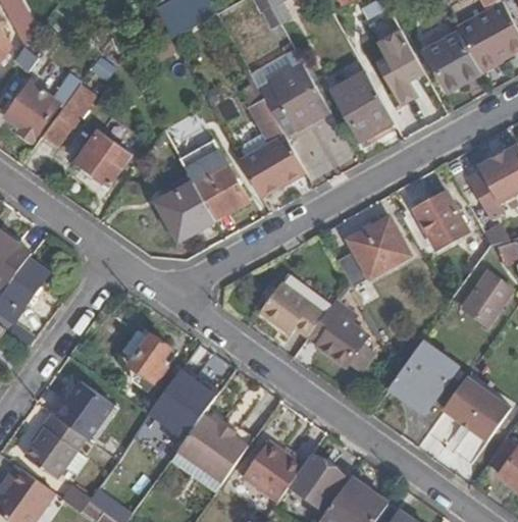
[(177,0),(156,12),(171,40),(216,14),(207,0),(177,0)]
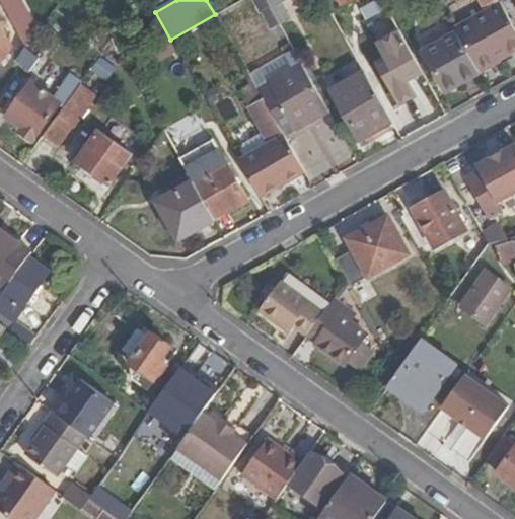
[(252,0),(268,27),(277,22),(264,0),(252,0)]
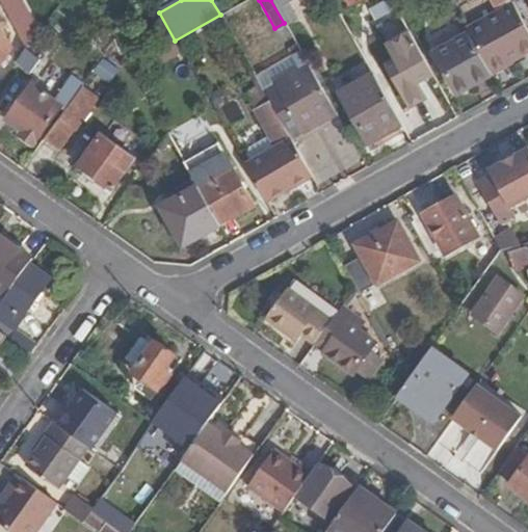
[(287,1),(288,0),(270,0),(284,23),(286,26),(297,19),(287,1)]
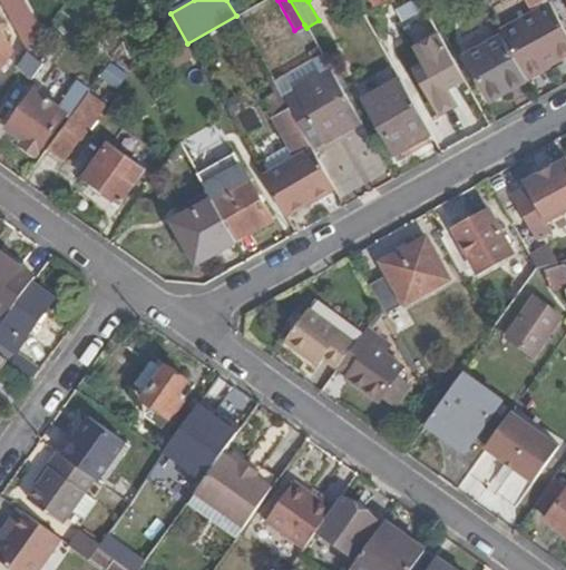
[(416,0),(396,8),(401,23),(426,13),(420,0),(416,0)]
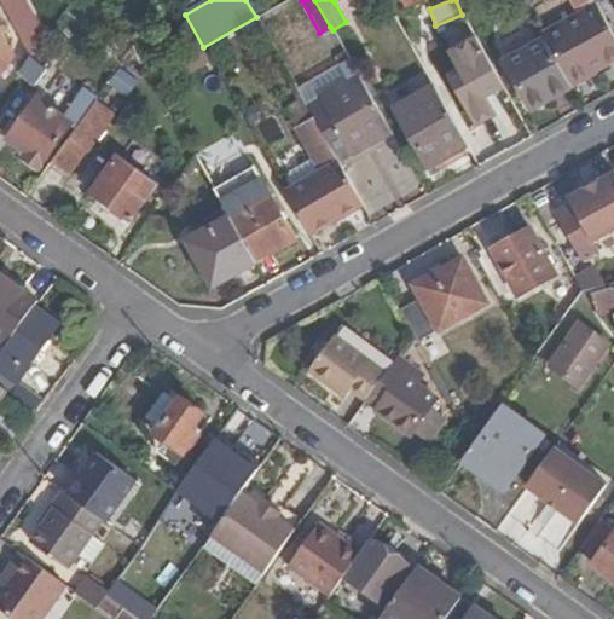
[(592,1),(592,0),(569,0),(575,10),(592,1)]
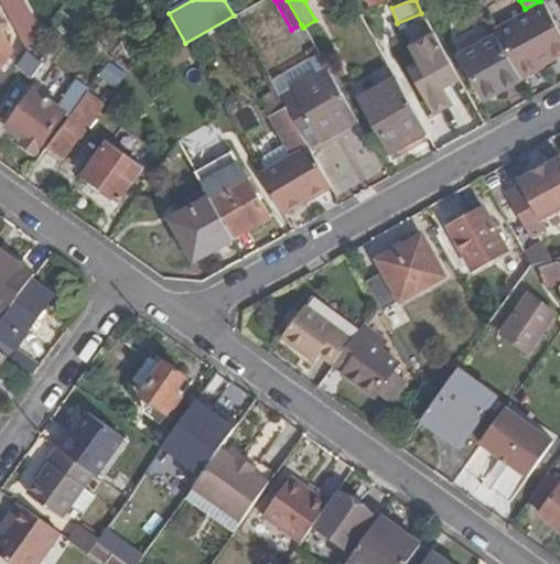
[(519,79),(559,56),(559,35),(544,7),(494,33),(519,78),(519,79)]
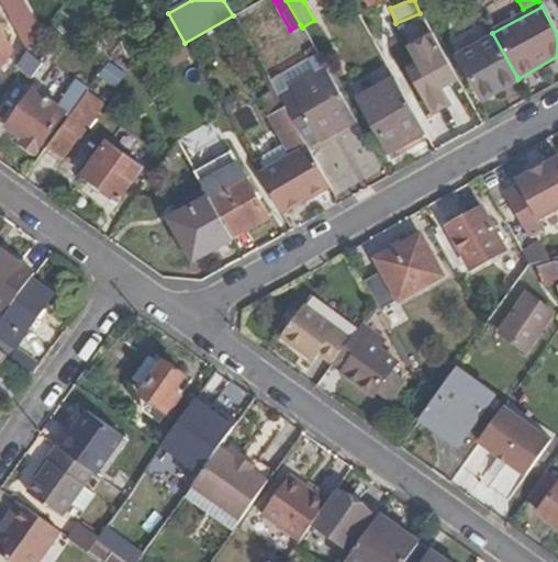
[(0,68),(11,53),(0,36),(0,30),(3,25),(0,23),(0,68)]
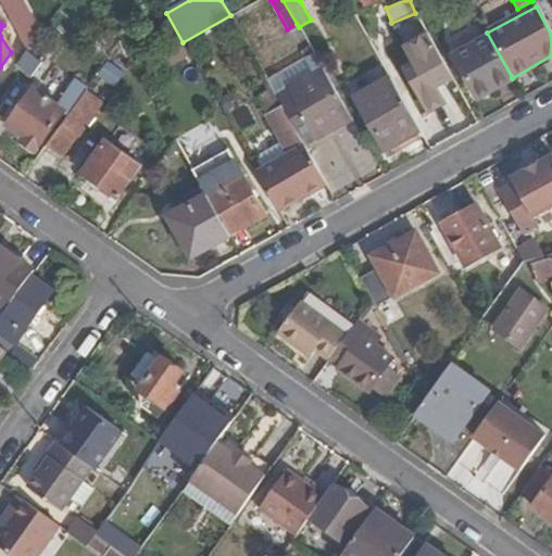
[(477,96),(512,77),(487,33),(453,51),(477,96)]
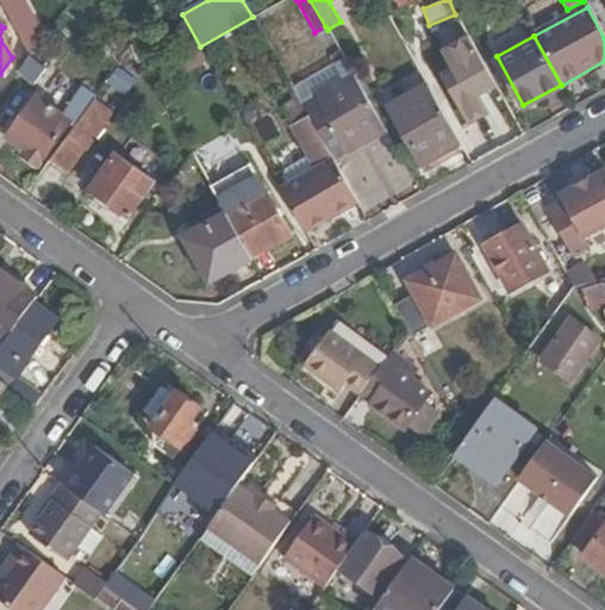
[(29,55),(18,72),(32,82),(43,67),(29,55)]
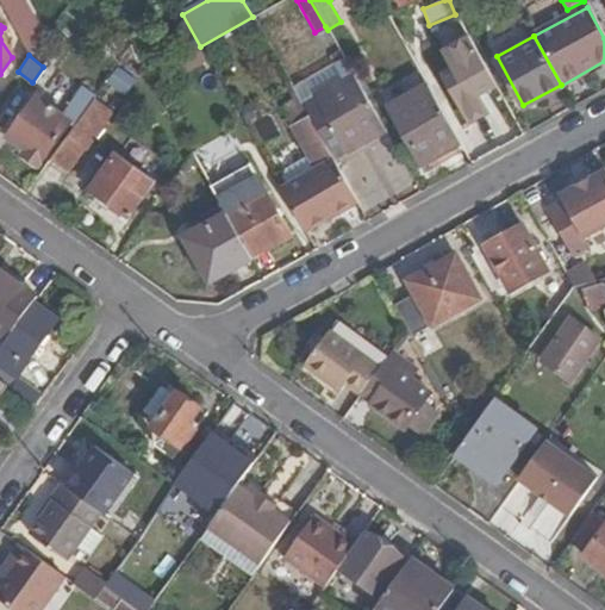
[(331,159),(384,130),(344,60),(334,66),(342,79),(300,103),(306,114),(331,159)]
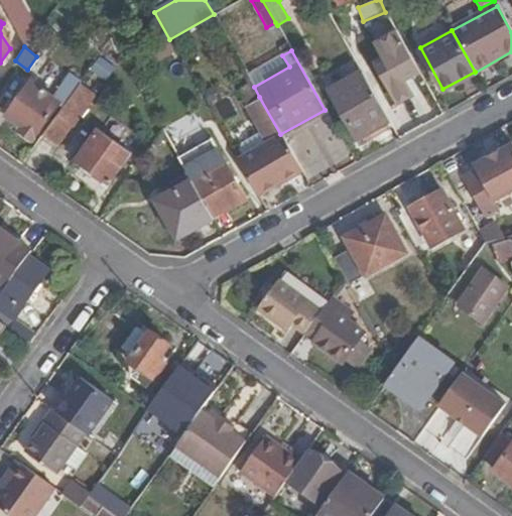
[(377,65),(361,74),(386,117),(401,108),(377,65)]
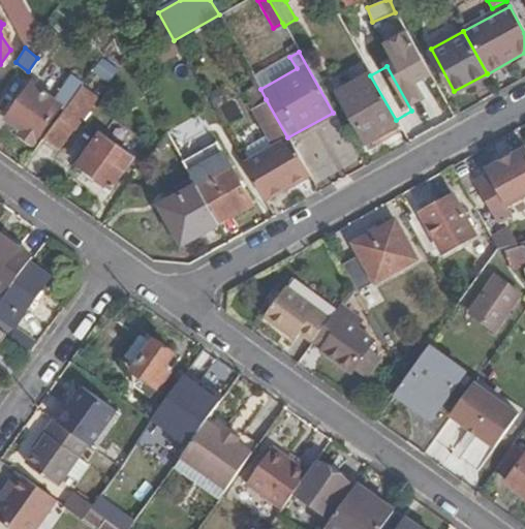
[(364,144),(398,124),(396,120),(370,75),(337,94),(364,144)]
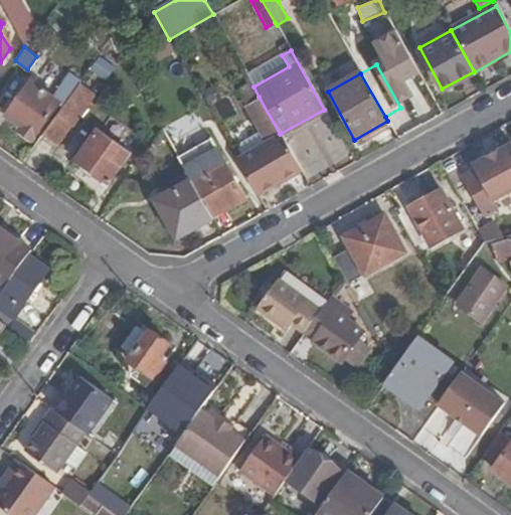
[(50,121),(77,82),(79,80),(70,74),(52,100),(29,83),(6,116),(22,128),(19,132),(31,141),(47,119),(50,121)]
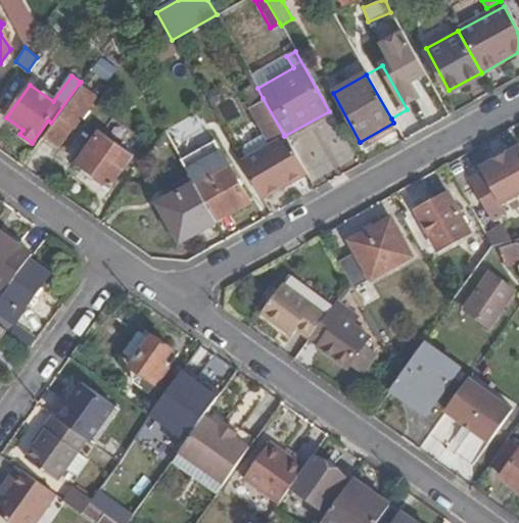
[(51,123),(41,138),(57,149),(72,128),(75,130),(97,97),(79,84),(51,123)]
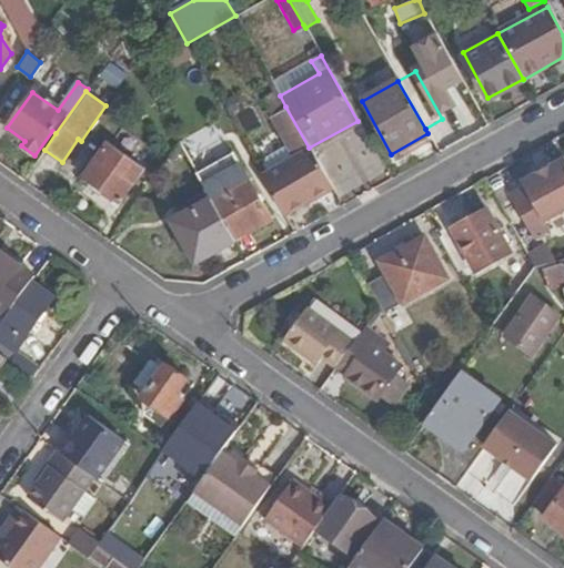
[(260,103),(268,117),(285,107),(280,95),(278,92),(260,103)]
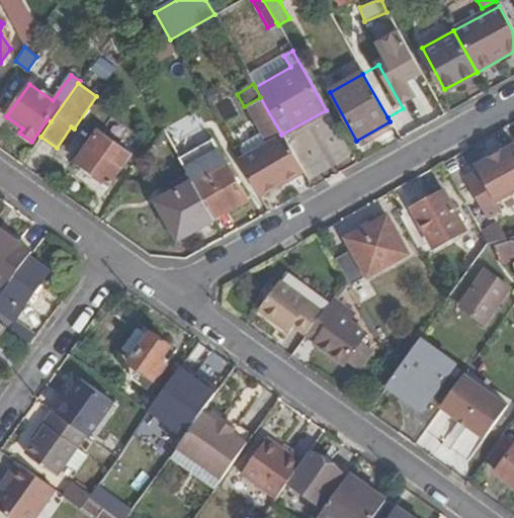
[(262,193),(302,171),(281,135),(260,97),(244,106),(267,145),(243,159),(262,193)]
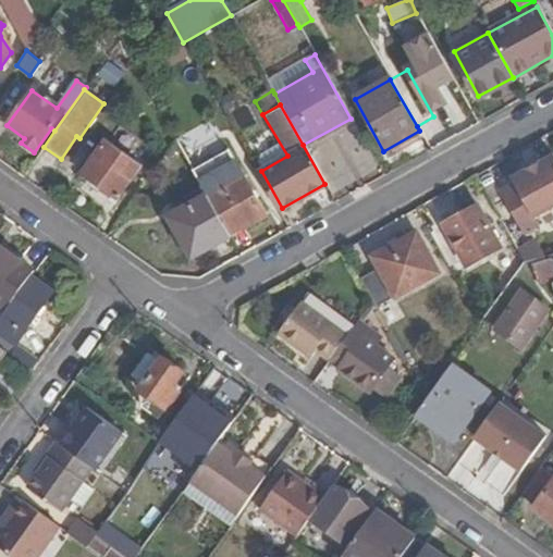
[(76,176),(111,202),(137,169),(103,141),(76,176)]
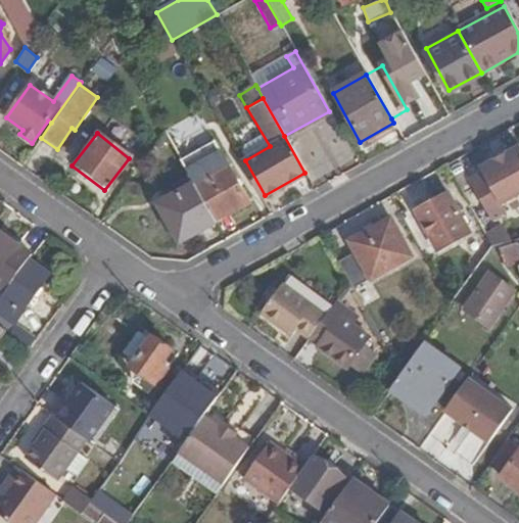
[(180,160),(183,165),(193,185),(214,223),(248,203),(214,142),(180,160)]
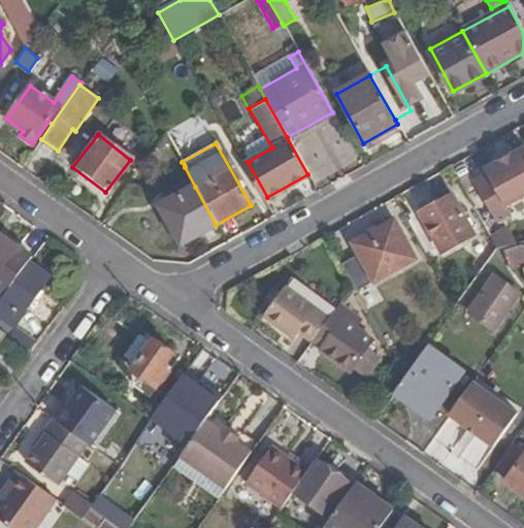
[(523,197),(523,146),(523,145),(485,167),(488,172),(473,180),(496,221),(511,215),(508,207),(523,197)]
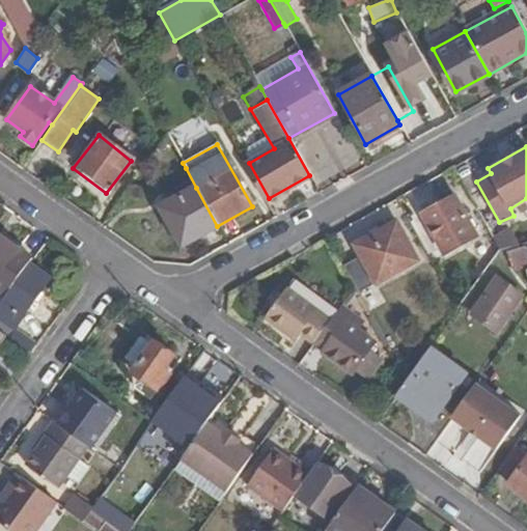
[(182,245),(217,226),(196,188),(161,208),(182,245)]
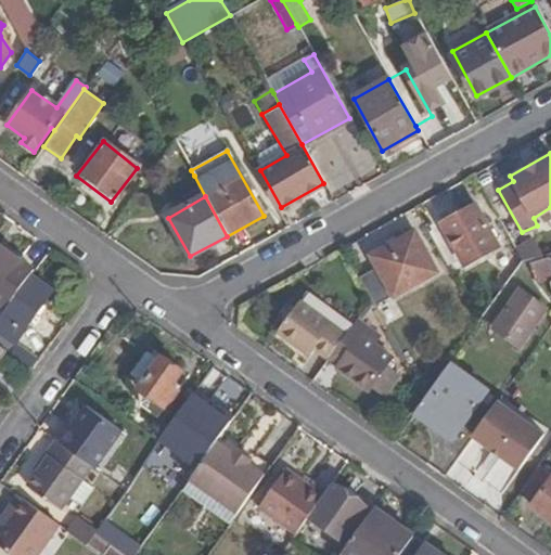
[(496,248),(473,206),(439,226),(463,268),(496,248)]
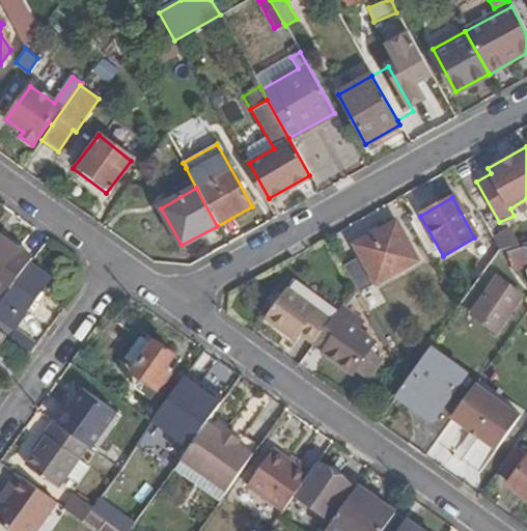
[(415,262),(393,224),(355,246),(361,257),(341,268),(357,295),(377,284),(415,262)]
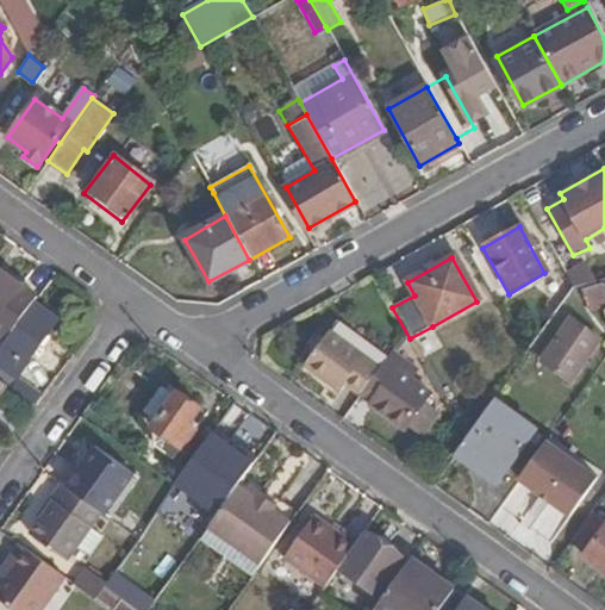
[(587,265),(567,273),(575,291),(596,281),(587,265)]
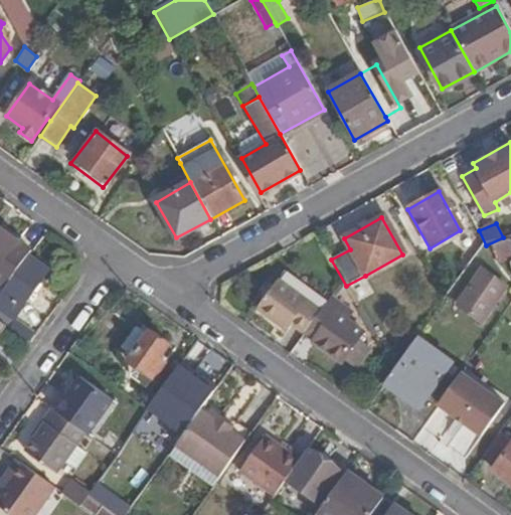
[(31,251),(0,229),(0,281),(7,286),(28,256),(31,251)]
